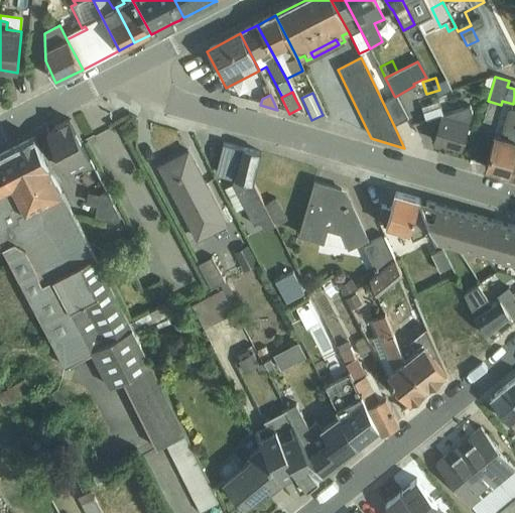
[(383,103),(394,126),(407,120),(395,97),(394,96),(383,103)]
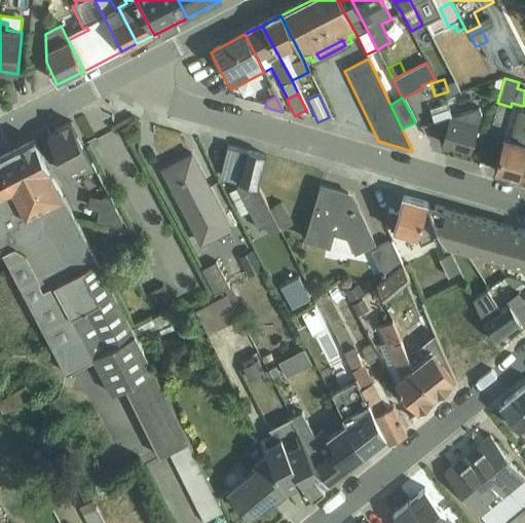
[(446,105),(428,111),(438,137),(443,138),(441,146),(470,154),(481,116),(478,110),(451,119),(446,105)]
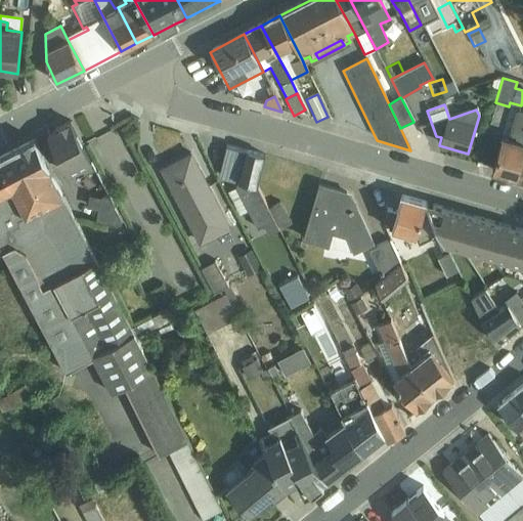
[(515,180),(522,154),(522,107),(520,106),(518,113),(516,113),(509,140),(500,138),(491,173),(515,180)]
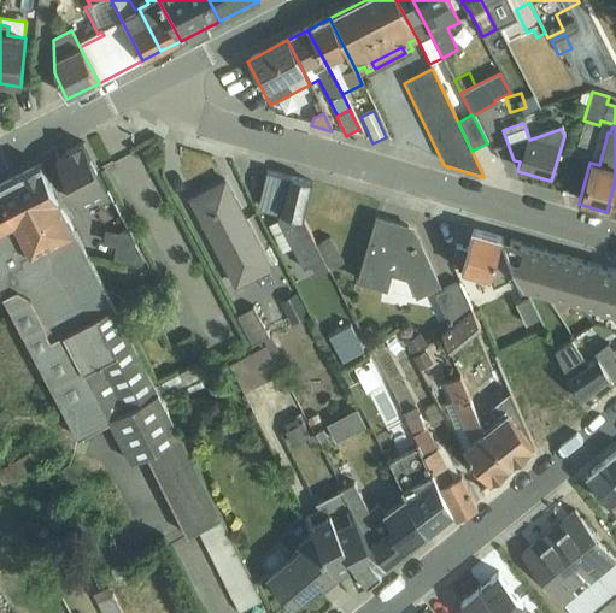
[(65,157),(56,161),(80,207),(94,199),(99,207),(111,200),(82,146),(64,154),(65,157)]
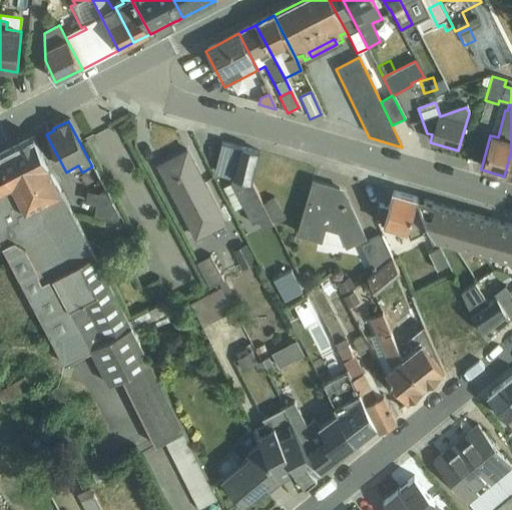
[(0,245),(1,244),(63,366),(90,352),(107,385),(121,378),(156,446),(162,443),(196,509),(201,509),(218,500),(33,139),(0,155),(0,245)]
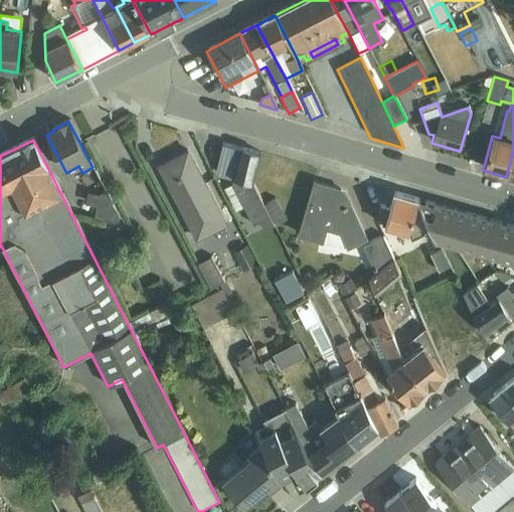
[(274,227),(263,206),(261,203),(250,184),(260,155),(222,145),(214,176),(233,180),(232,185),(252,226),(259,223),(264,231),(274,227)]
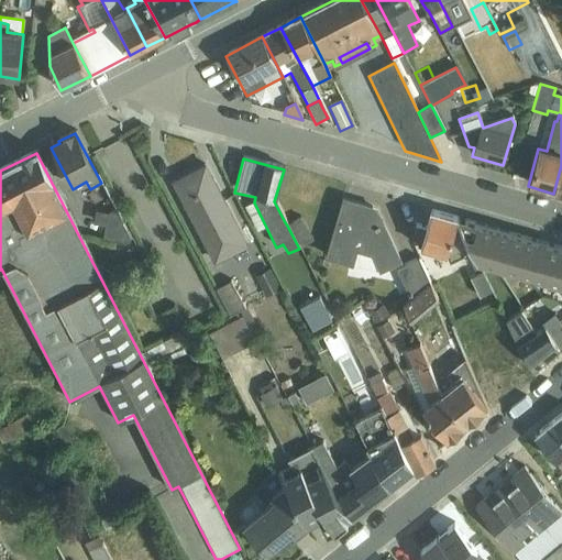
[(561,165),(553,194),(552,198),(561,200),(561,165)]
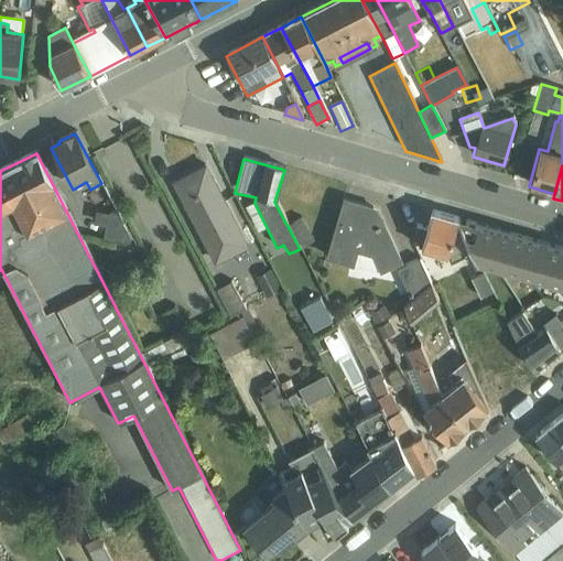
[(205,166),(173,183),(216,265),(247,248),(205,166)]
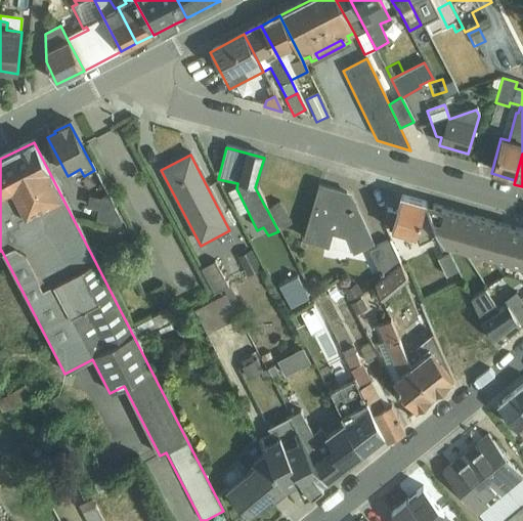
[(318,186),(302,242),(353,254),(374,245),(355,208),(353,209),(350,202),(344,200),(346,194),(318,186)]
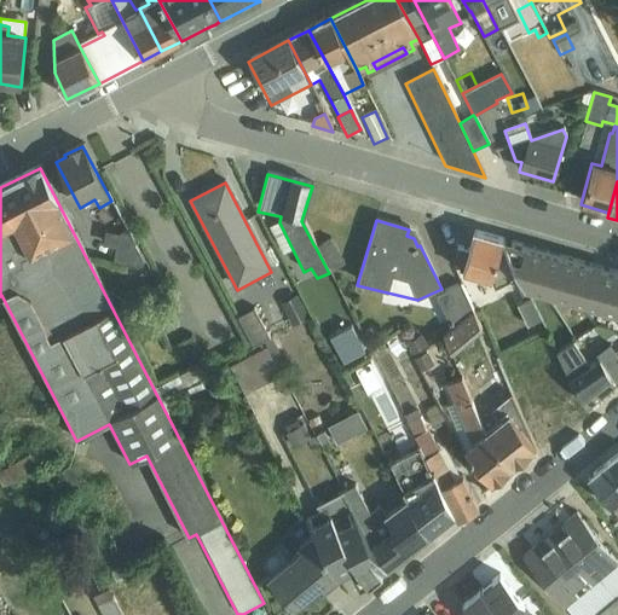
[(105,232),(102,245),(115,248),(113,262),(136,267),(144,264),(126,228),(117,233),(105,232)]
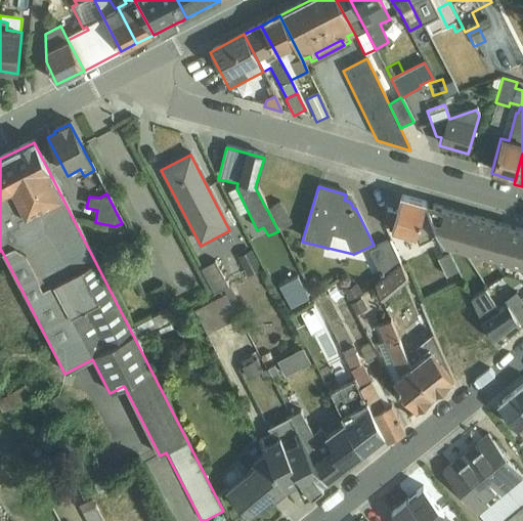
[(445,246),(425,205),(401,199),(396,214),(389,212),(388,229),(409,236),(412,247),(434,239),(441,255),(447,253),(444,247),(445,246)]
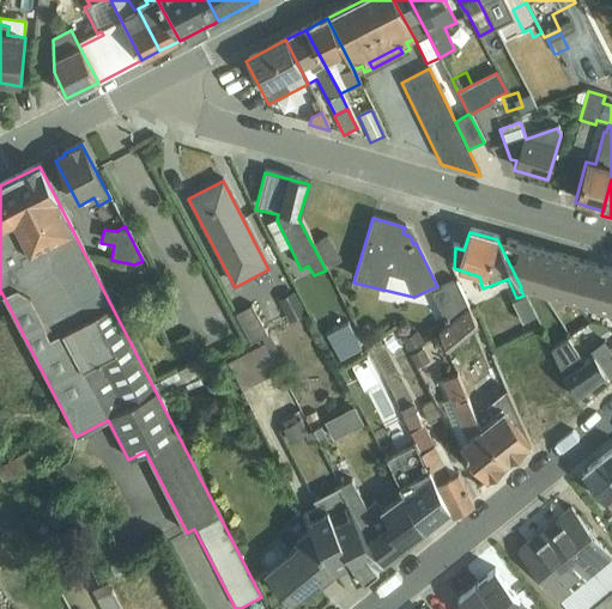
[(313,245),(326,270),(340,263),(326,238),(313,245)]
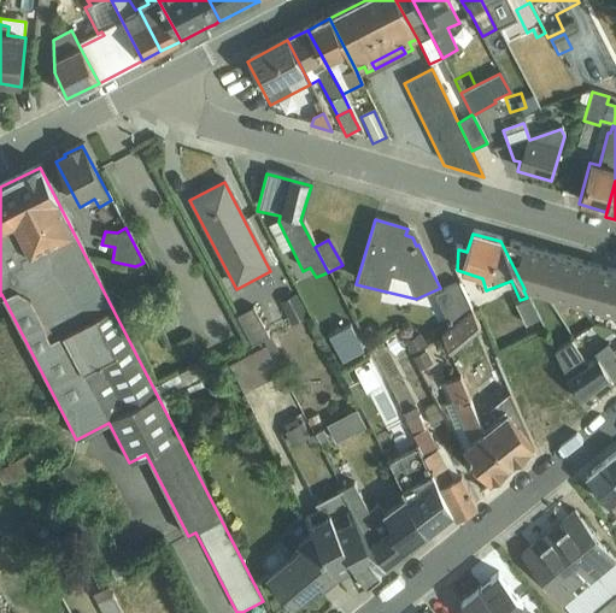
[(500,241),(524,289),(540,294),(549,296),(561,259),(500,241)]
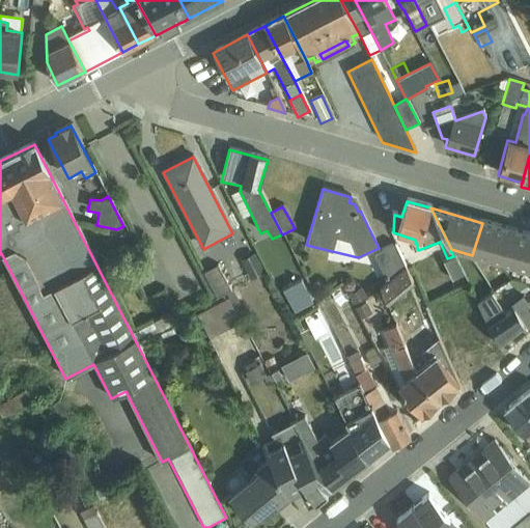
[(482,223),(472,255),(503,264),(510,231),(482,223)]
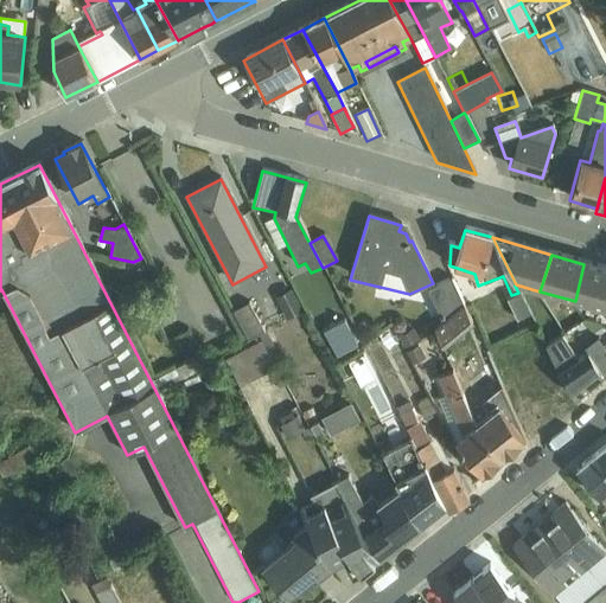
[(605,270),(584,264),(575,301),(605,309),(605,270)]
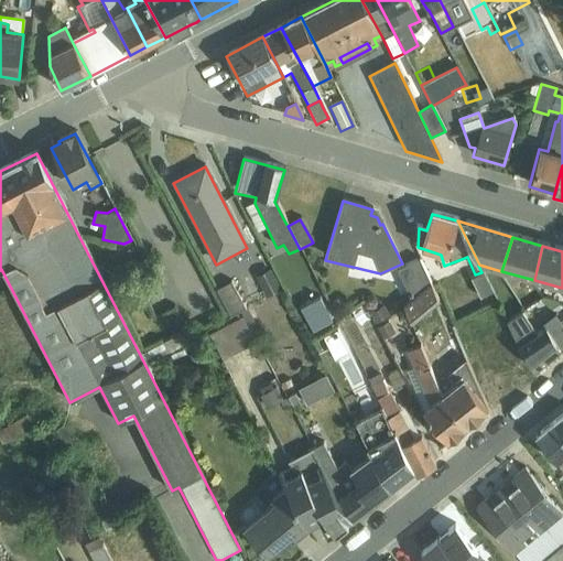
[(410,300),(431,286),(419,259),(396,270),(410,300)]
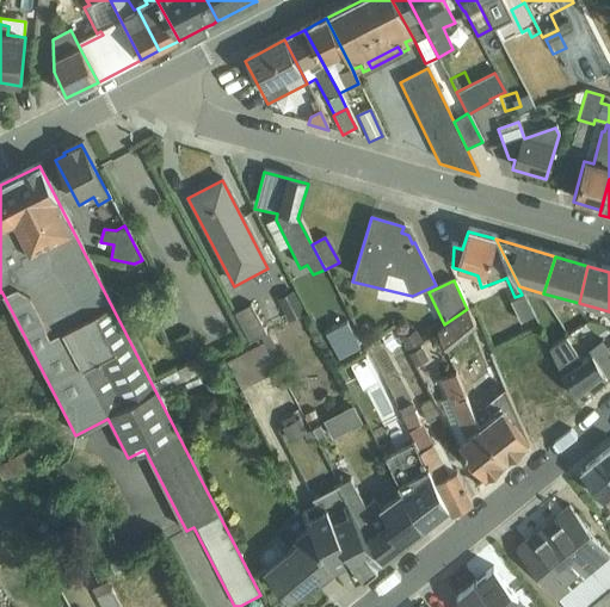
[(291,292),(276,301),(288,323),(303,315),(291,292)]
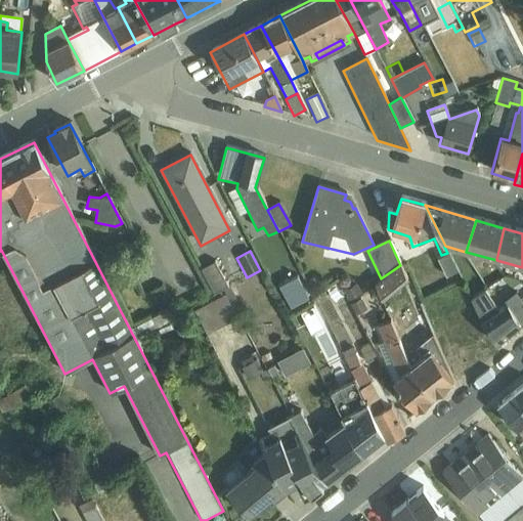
[(448,255),(436,260),(445,278),(456,273),(448,255)]
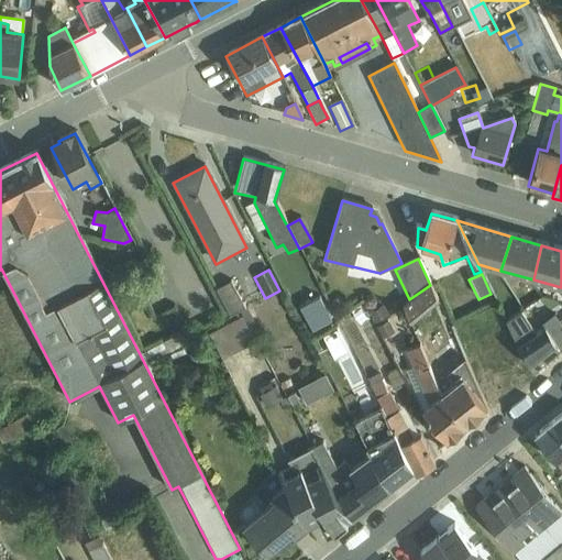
[(241,317),(245,326),(253,322),(231,282),(216,291),(230,317),(239,313),(241,317)]
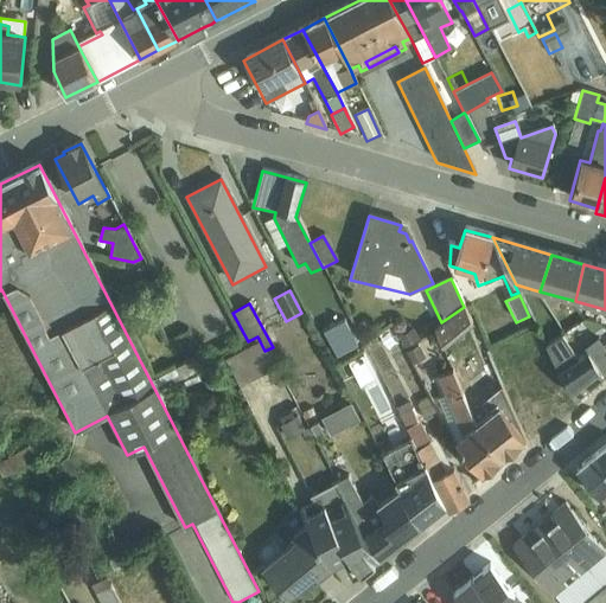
[(464,307),(441,322),(433,329),(444,352),(459,340),(460,342),(467,335),(466,333),(473,327),(469,316),(464,307)]
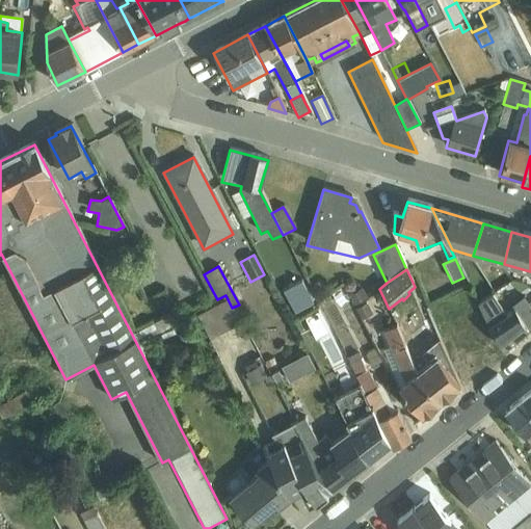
[(293,278),(272,288),(284,312),(304,300),(293,278)]
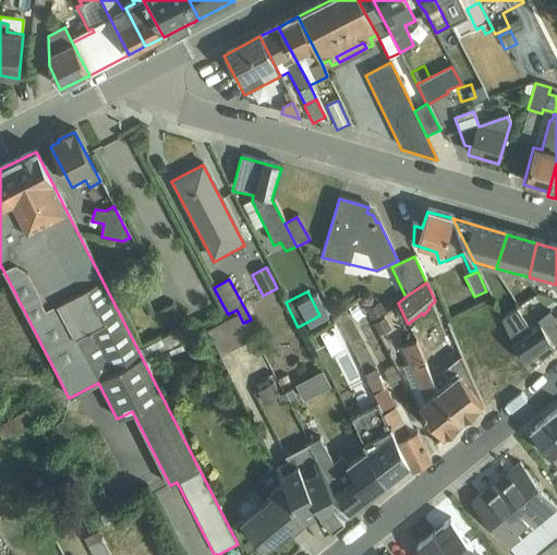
[(378,303),(365,312),(372,323),(385,313),(378,303)]
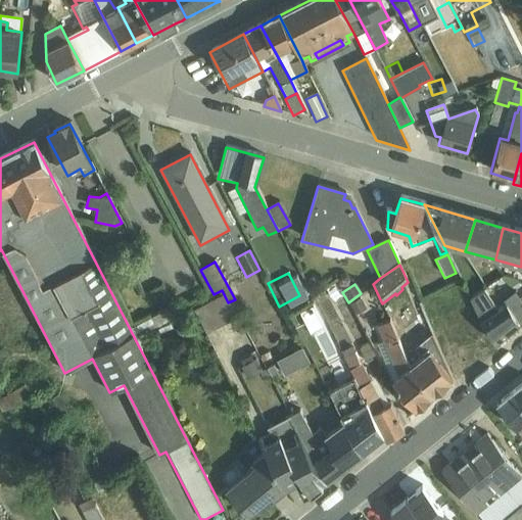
[(461,285),(446,292),(452,302),(466,296),(461,285)]
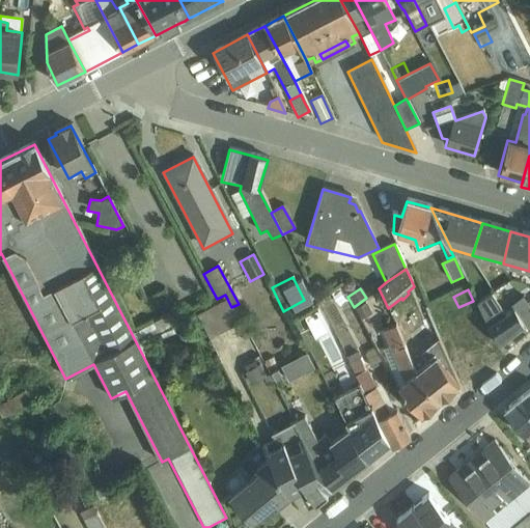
[(527,330),(513,309),(503,315),(491,295),(478,303),(503,350),(527,330)]
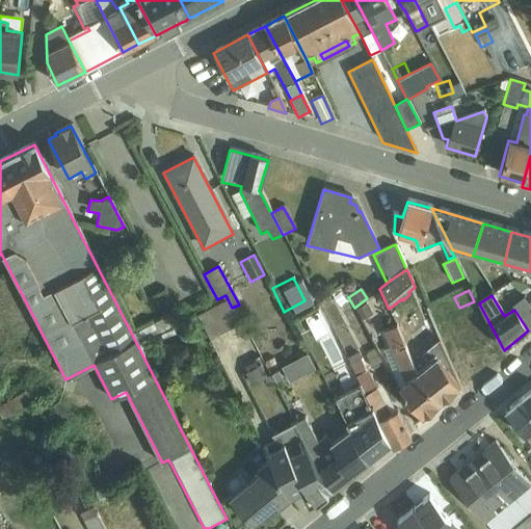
[(514,310),(528,331),(530,328),(530,309),(523,297),(512,306),(514,310)]
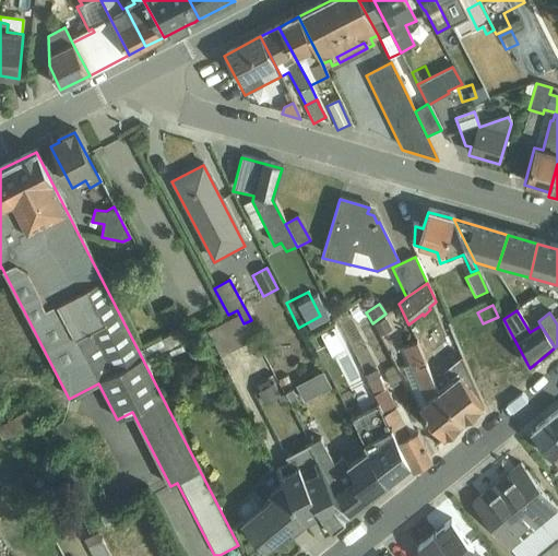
[(244,323),(239,315),(208,332),(222,358),(253,341),(244,323)]
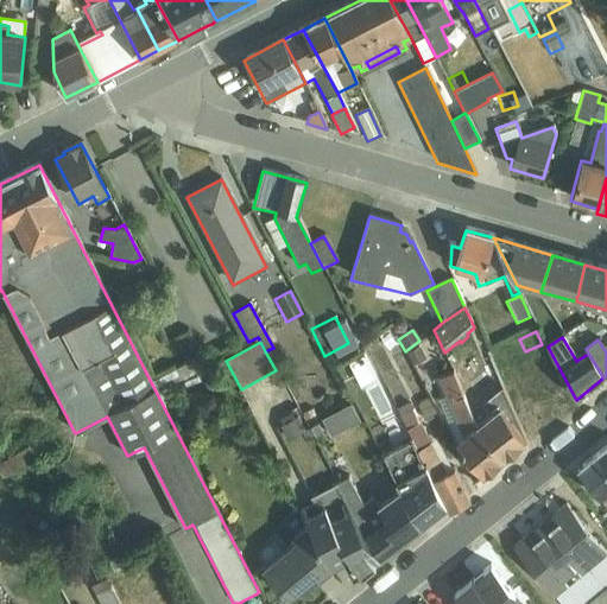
[(475,425),(503,461),(525,442),(503,390),(497,380),(488,358),(481,345),(478,347),(493,382),(486,388),(492,396),(481,405),(489,414),(475,425)]
